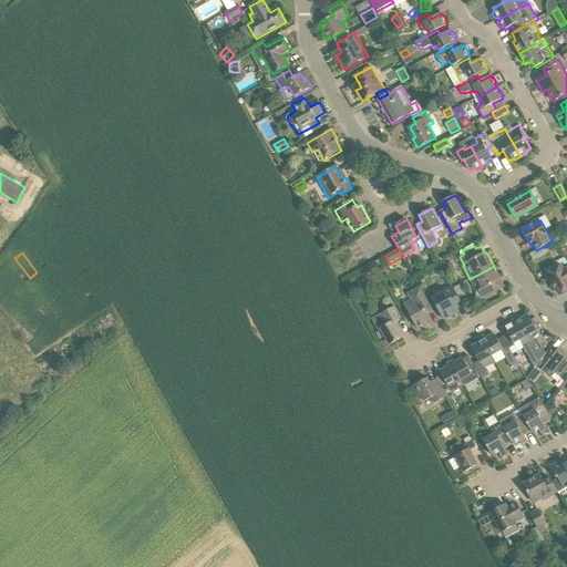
[(453,267),(450,261),(444,265),(447,270),(453,267)]
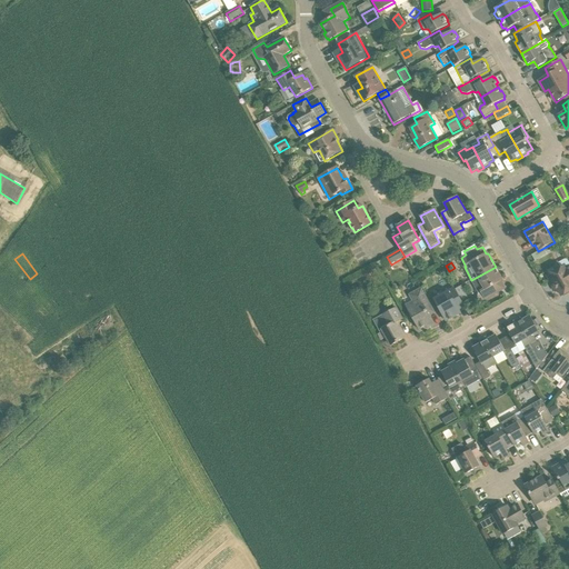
[(568,266),(566,268),(566,267),(548,277),(556,291),(559,289),(562,296),(568,291),(568,266)]
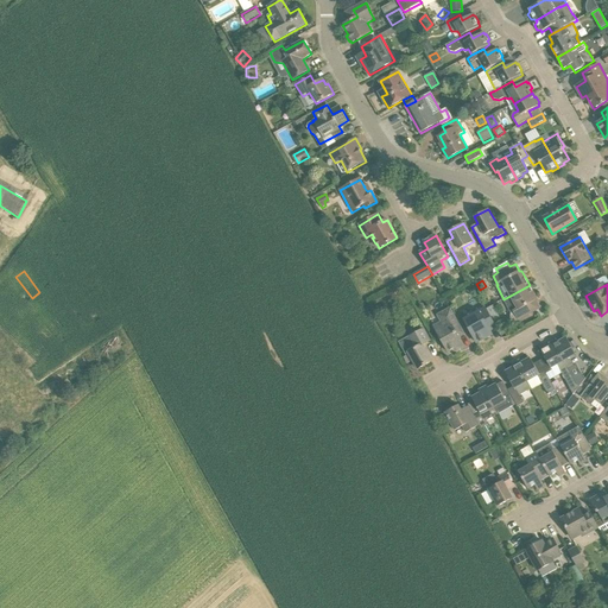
[(511,314),(514,311),(519,321),(538,309),(533,302),(537,299),(530,285),(504,299),(511,314)]
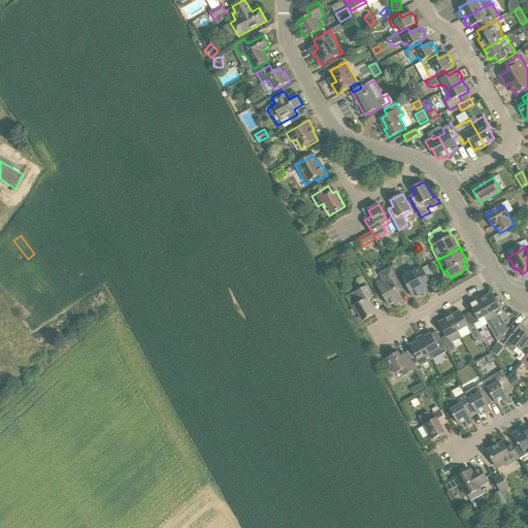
[(422,289),(431,284),(422,266),(403,277),(415,298),(424,293),(422,289)]
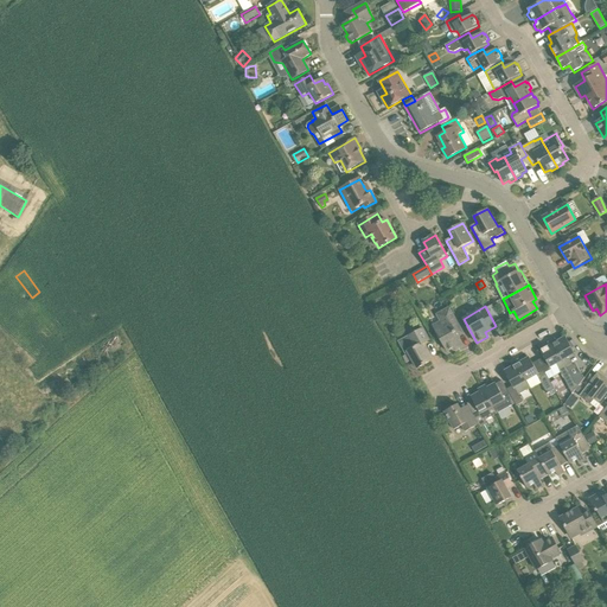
[(458,337),(465,333),(449,307),(436,314),(440,321),(433,325),(448,352),(455,347),(457,350),(464,345),(458,337)]
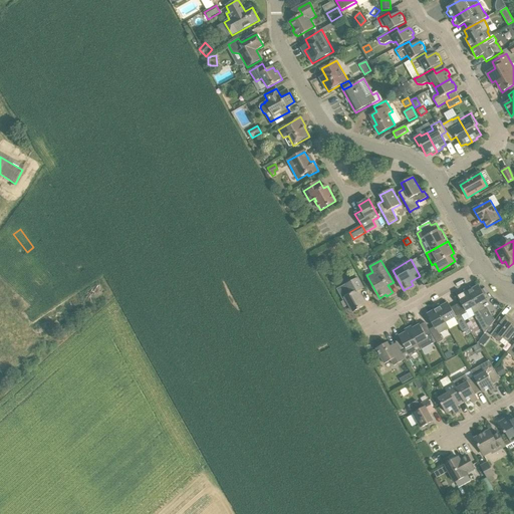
[(365,305),(358,292),(364,288),(358,277),(337,289),(343,300),(346,298),(353,312),(365,305)]
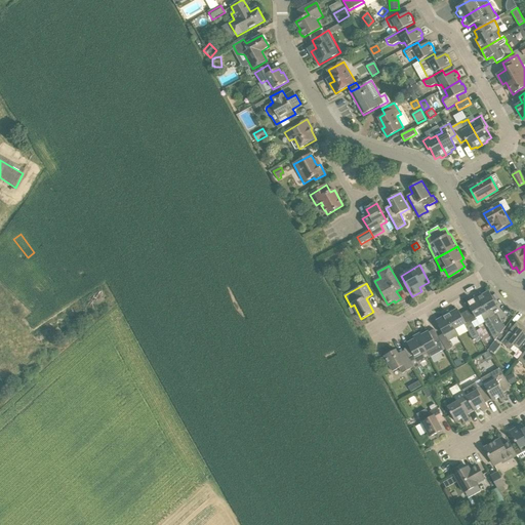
[(492,309),(497,306),(489,291),(479,297),(491,319),(496,316),(492,309)]
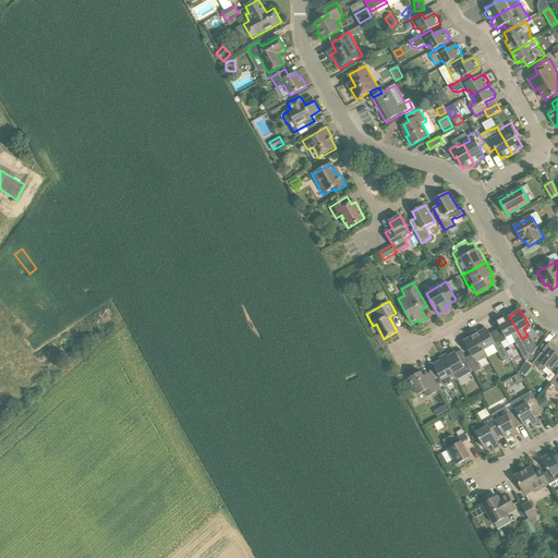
[(529,352),(522,339),(509,316),(497,323),(502,332),(497,335),(505,349),(516,342),(526,362),(532,354),(529,352)]
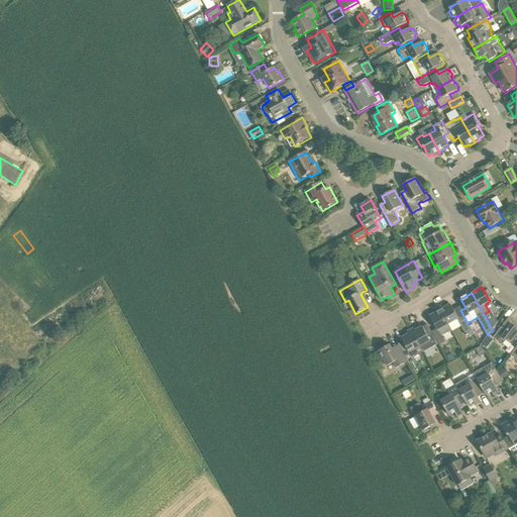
[(460,310),(455,313),(451,304),(440,310),(448,325),(449,324),(452,331),(461,326),(467,335),(473,332),(468,323),(460,310)]
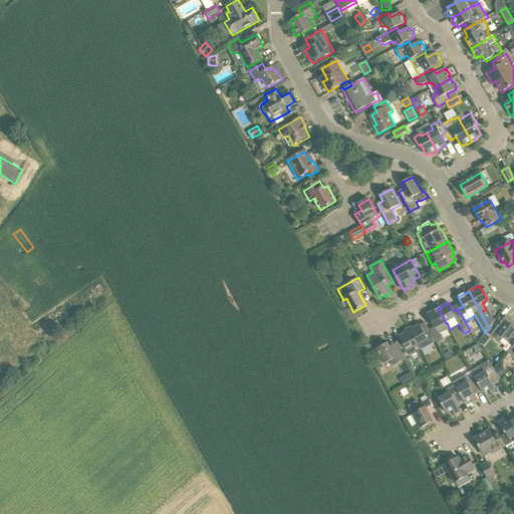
[(449,329),(446,323),(438,308),(428,314),(435,327),(430,330),(436,341),(438,344),(444,340),(440,334),(449,329)]
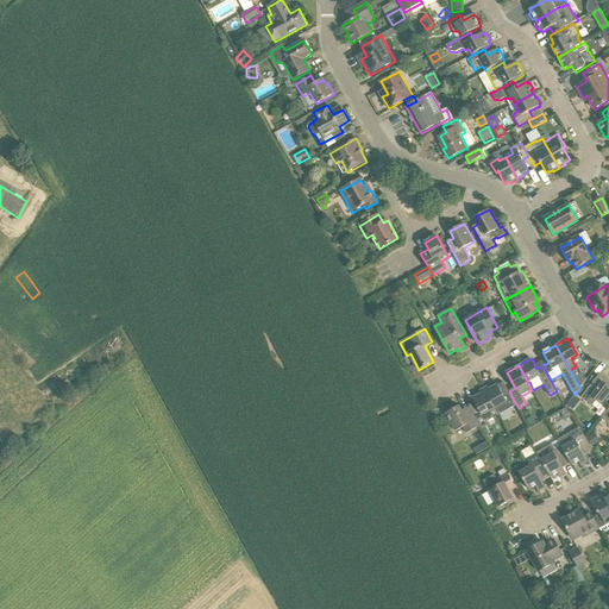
[(602,406),(607,400),(608,397),(608,385),(608,387),(608,384),(608,380),(601,374),(582,397),(592,406),(596,401),(602,406)]
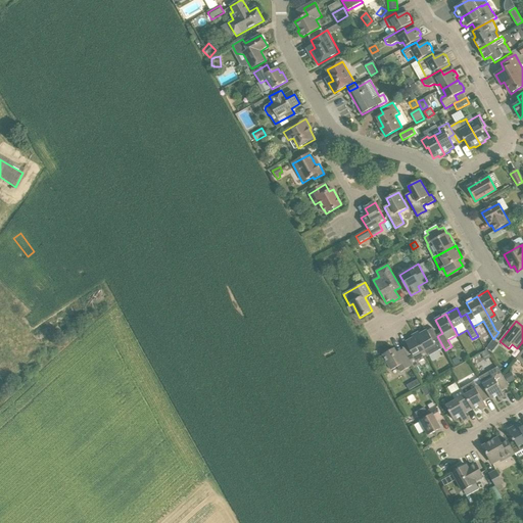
[(443,347),(437,336),(433,328),(428,331),(427,330),(417,336),(428,357),(430,355),(437,351),(443,347)]
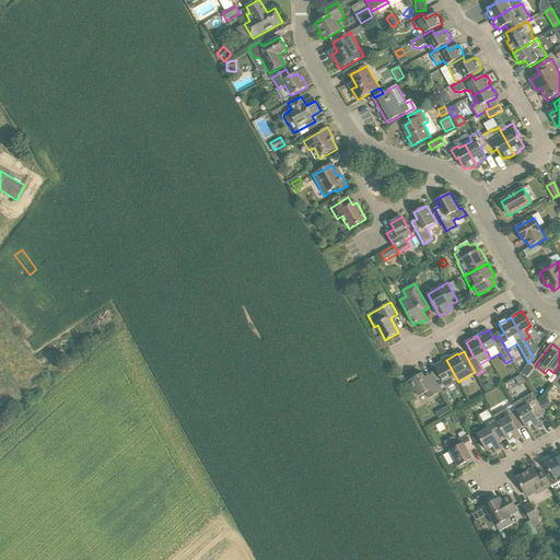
[(448,388),(458,382),(446,360),(434,366),(442,380),(436,383),(442,392),(443,395),(444,394),(450,391),(448,388)]
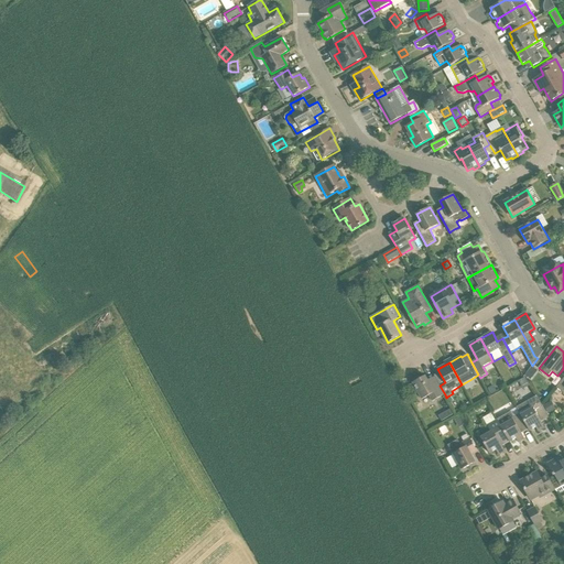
[(435,377),(429,380),(425,376),(413,382),(423,400),(430,397),(432,402),(445,394),(440,386),(435,377)]
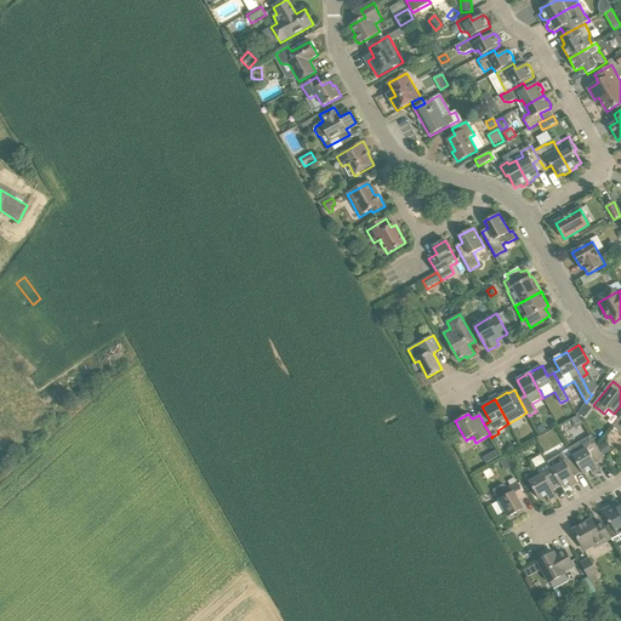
[(547,432),(543,425),(537,428),(541,436),(547,432)]
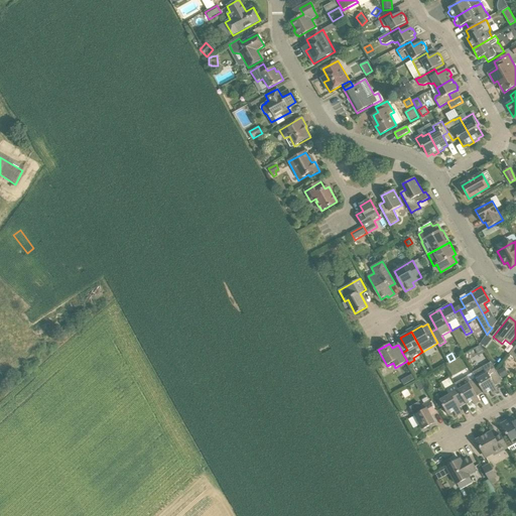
[(474,374),(484,392),(485,394),(491,391),(493,395),(499,391),(496,386),(503,382),(492,362),(473,372),(474,374)]
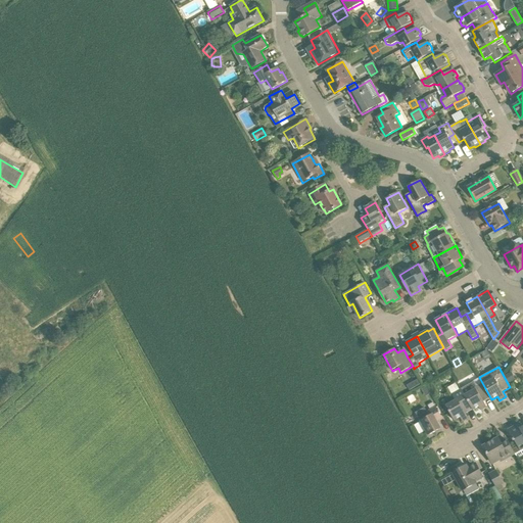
[(511,372),(504,376),(509,384),(516,380),(511,372)]
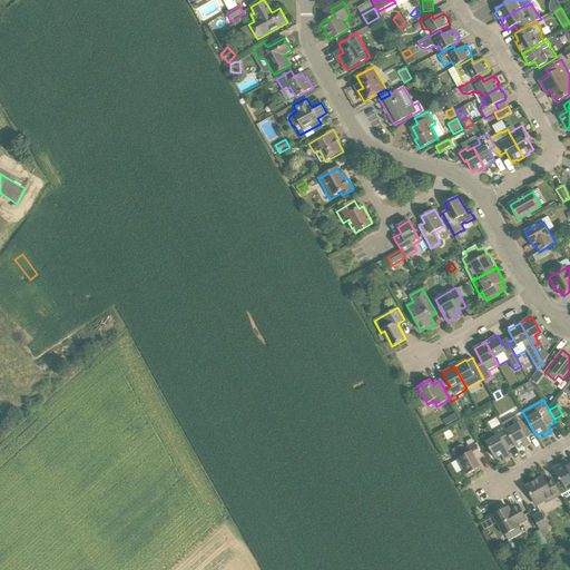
[(527,438),(534,433),(523,413),(502,424),(514,445),(516,448),(522,443),(524,448),(530,444),(527,438)]
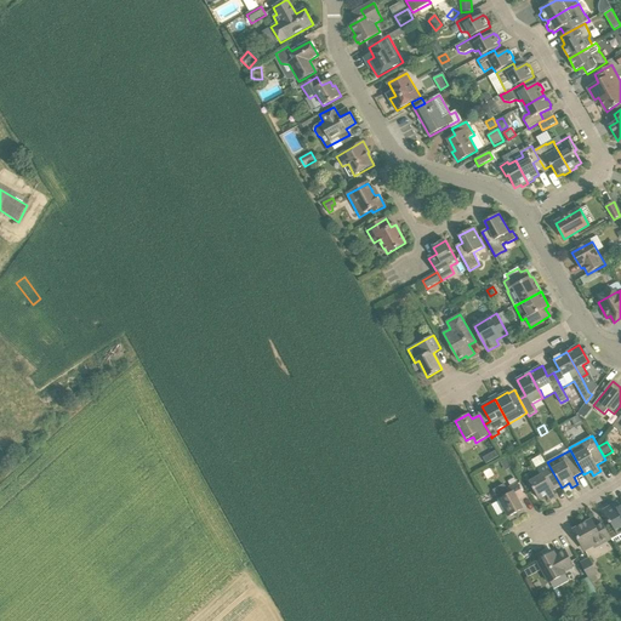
[(530,460),(535,467),(543,461),(540,454),(530,460)]
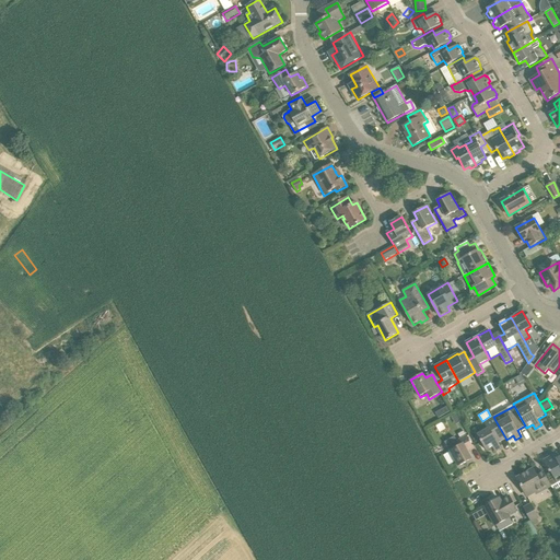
[(462,421),(457,413),(452,417),(456,424),(462,421)]
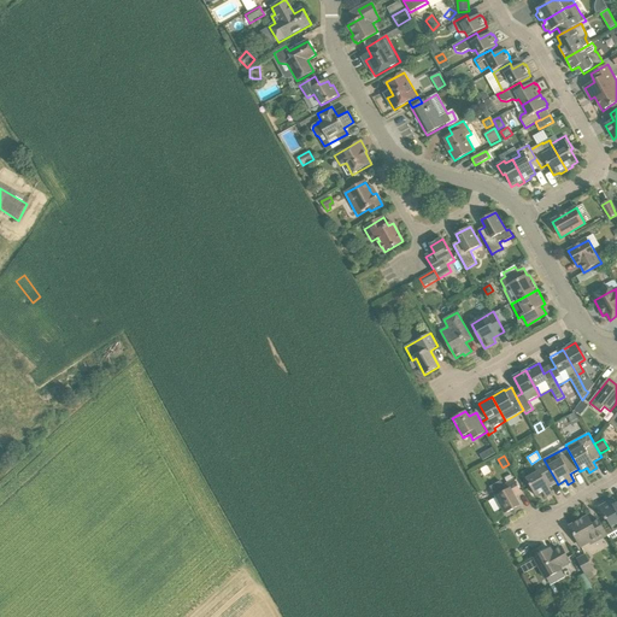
[(557,482),(544,459),(542,460),(533,465),(530,466),(535,474),(526,479),(536,497),(544,493),(546,497),(552,493),(548,486),(557,482)]
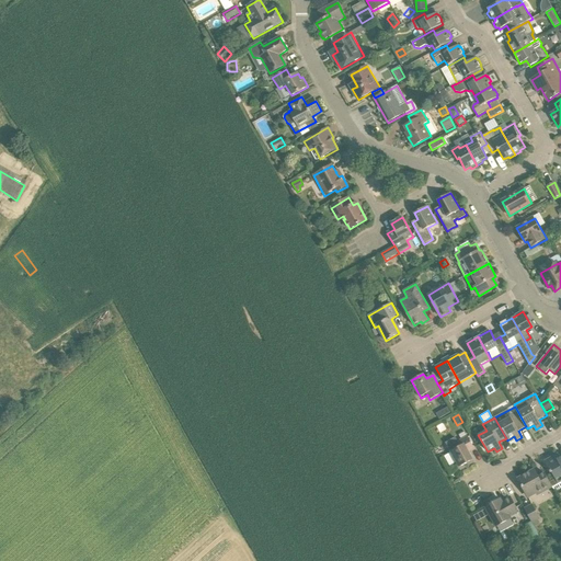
[(474,448),(469,439),(467,436),(458,442),(456,437),(446,443),(459,467),(473,459),(469,451),(474,448)]
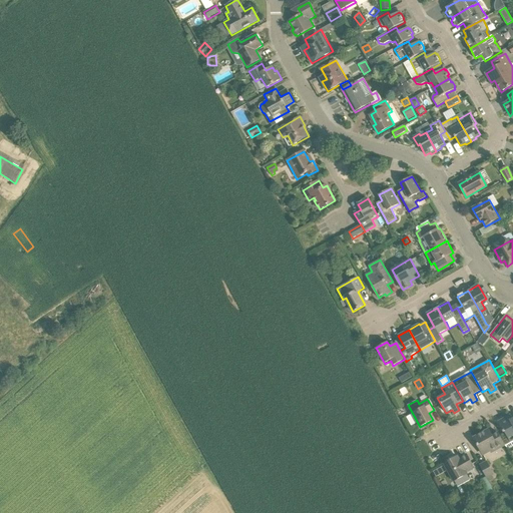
[(512,418),(511,415),(498,422),(507,439),(503,441),(506,446),(507,449),(512,446),(512,418)]
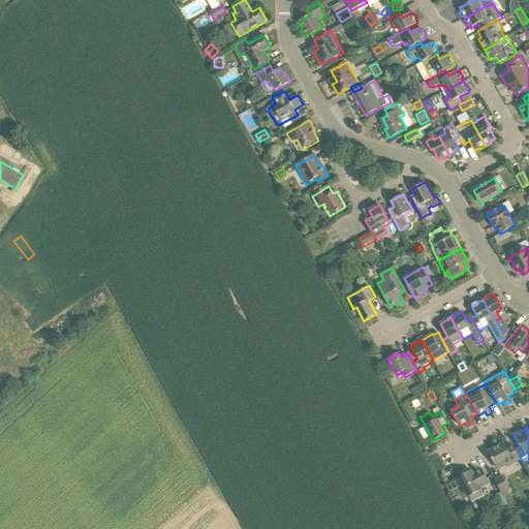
[(519,455),(514,446),(507,449),(504,443),(489,452),(499,470),(506,466),(507,468),(522,460),(519,455)]
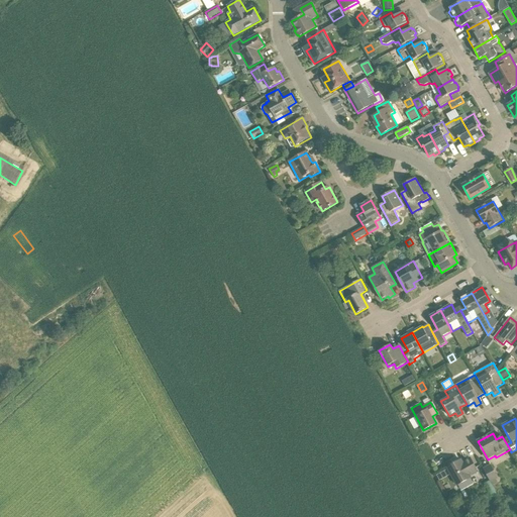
[(479,473),(476,468),(471,458),(458,464),(457,462),(448,468),(458,486),(473,478),(472,477),(479,473)]
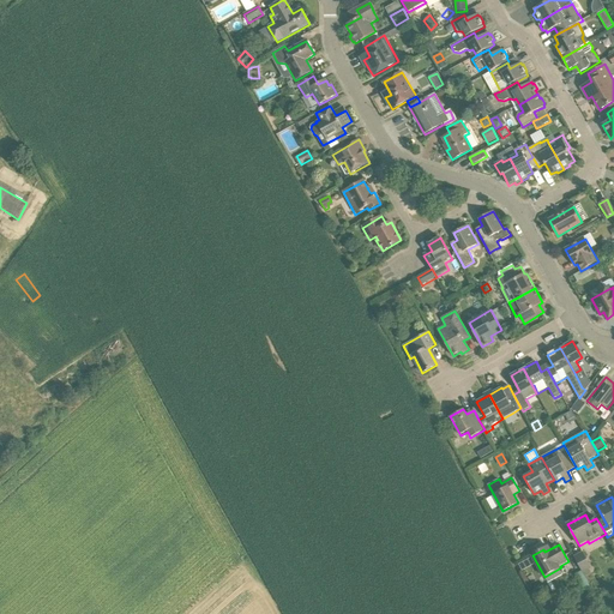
[(582,571),(585,577),(593,573),(590,570),(593,569),(583,552),(573,557),(582,571)]
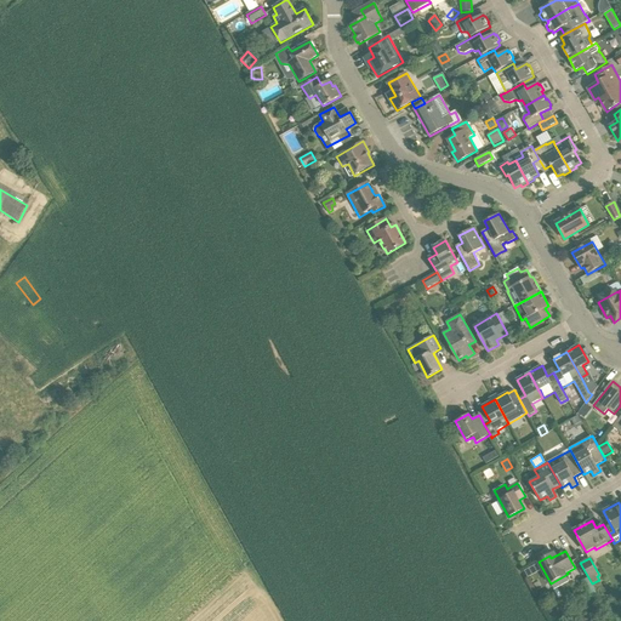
[(597,593),(592,584),(588,577),(582,581),(591,597),(597,593)]
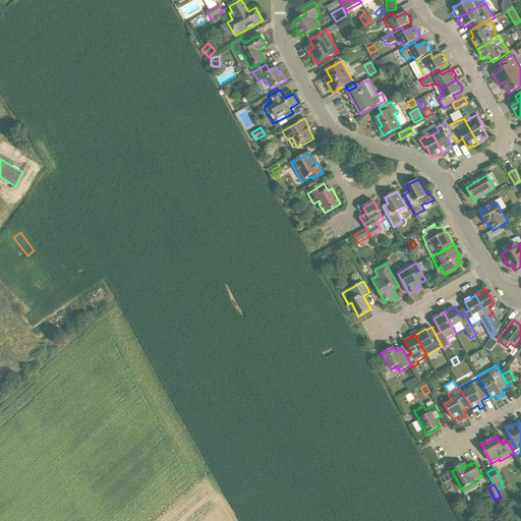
[(462,517),(464,520),(474,520),(475,520),(470,512),(462,517)]
